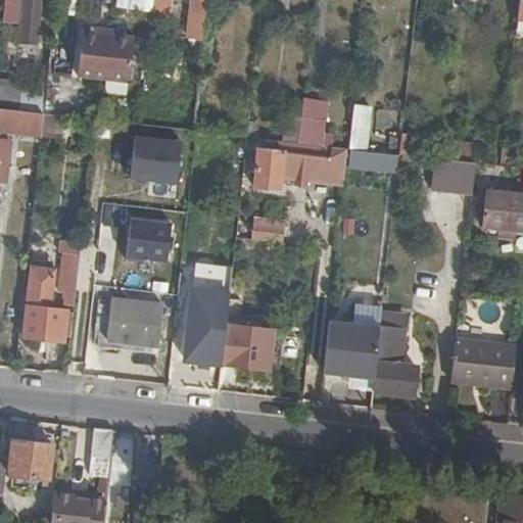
[(5,0),(3,21),(20,22),(21,0),(5,0)]
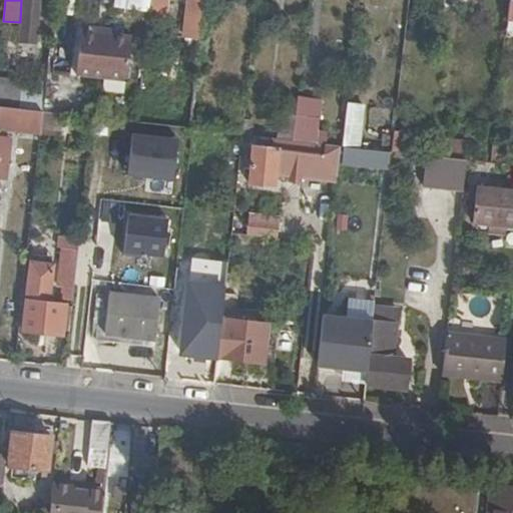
[(21,0),(20,22),(17,51),(35,53),(39,0),(21,0)]
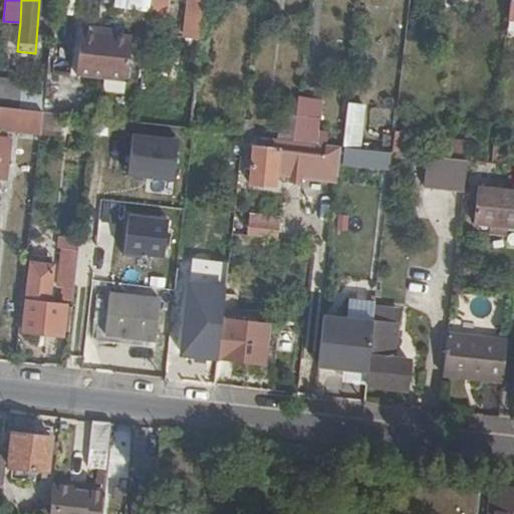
[(110,0),(110,7),(167,14),(168,0),(110,0)]
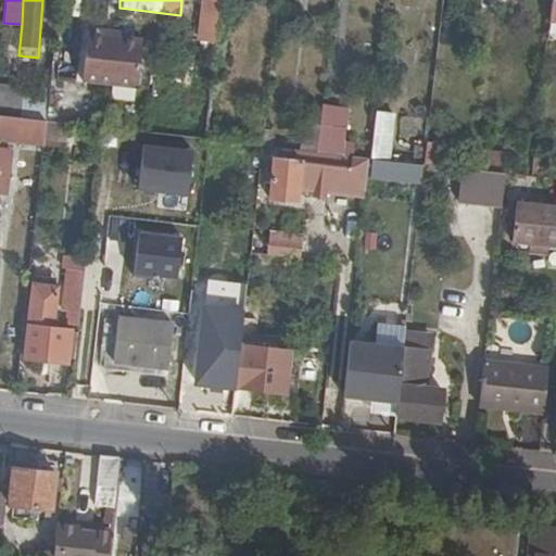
[(104,33),(104,28),(85,27),(79,78),(136,84),(141,38),(104,33)]
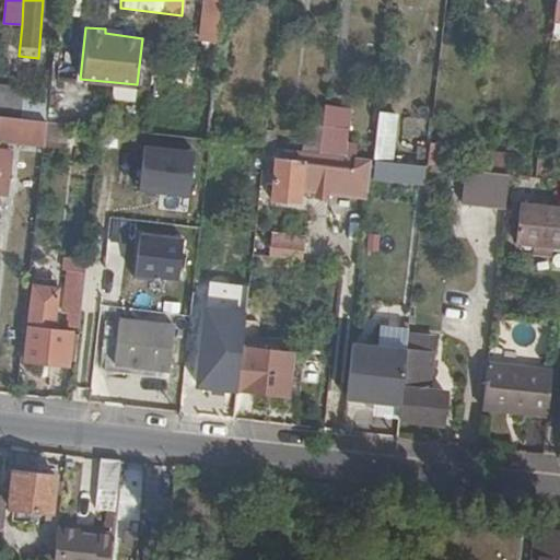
[(45,69),(43,88),(0,83),(0,115),(7,116),(47,121),(51,89),(54,67),(48,66),(47,69),(45,69)]
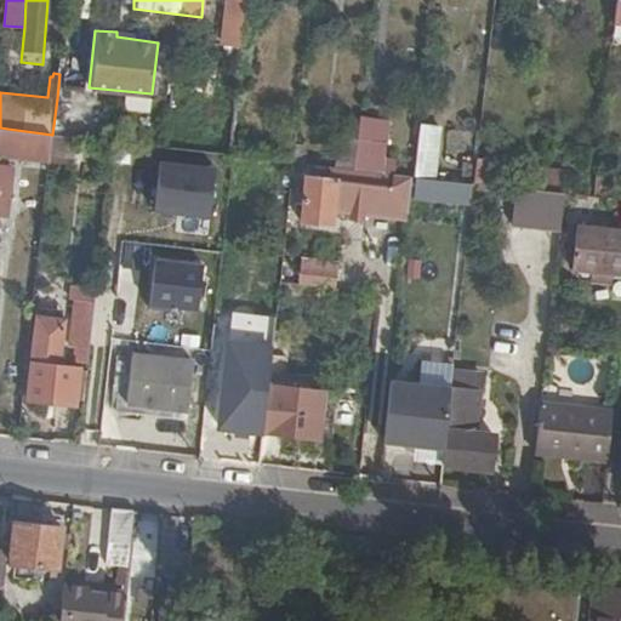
[(476,160),(484,89),(453,85),(442,181),(473,184),(476,160)]
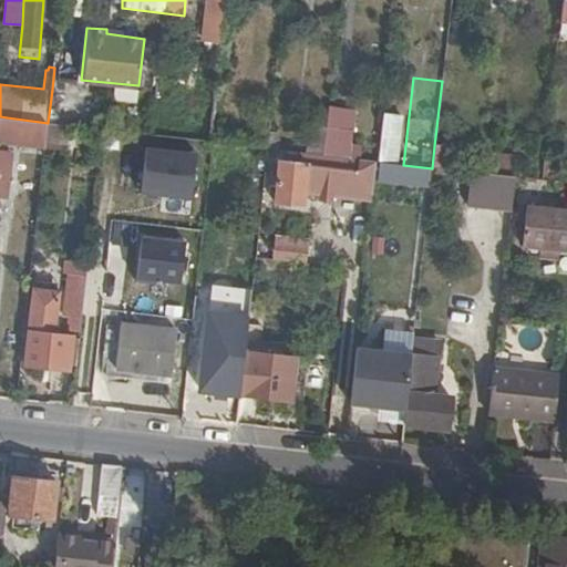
[(354,112),(327,109),(321,156),(336,157),(348,158),(354,112)]
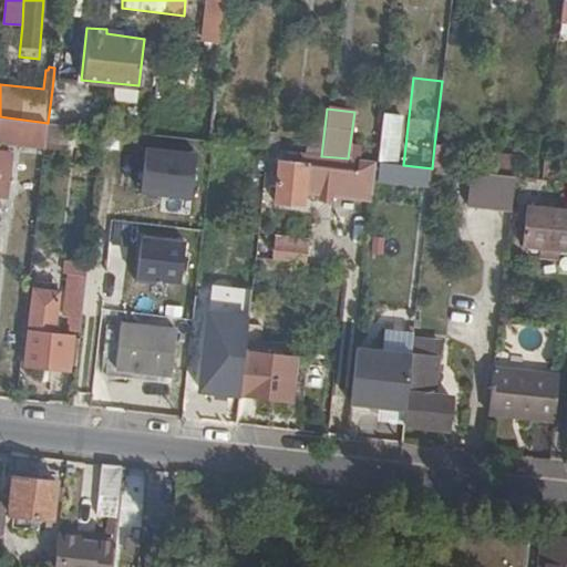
[(380,113),(378,161),(399,162),(401,114),(380,113)]
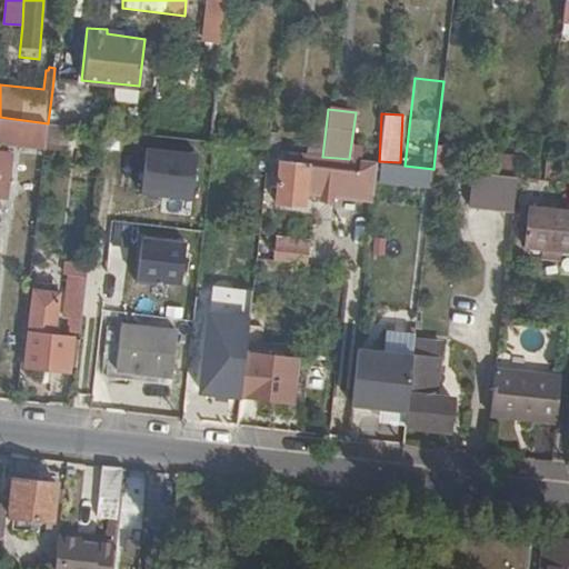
[(0,143),(46,149),(46,147),(48,123),(7,118),(0,117),(0,143)]
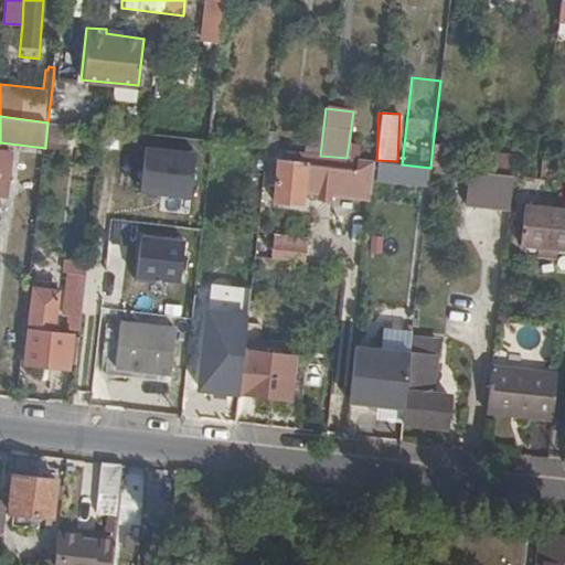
[(71,126),(48,123),(45,146),(68,149),(71,126)]
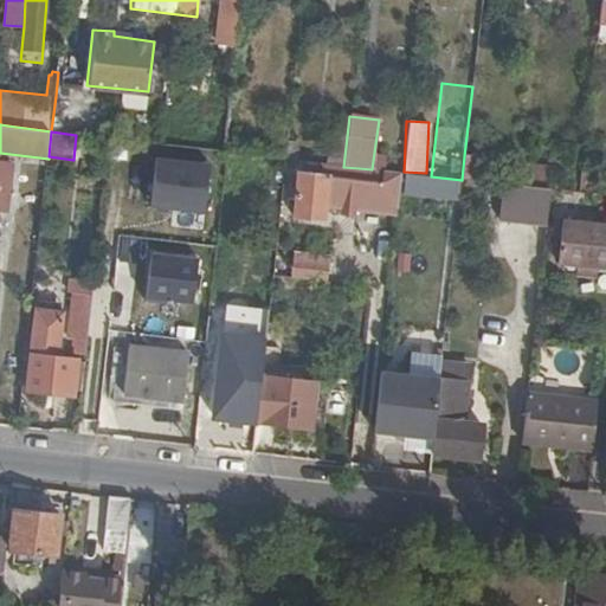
[(484,159),(464,156),(462,180),(482,182),(484,159)]
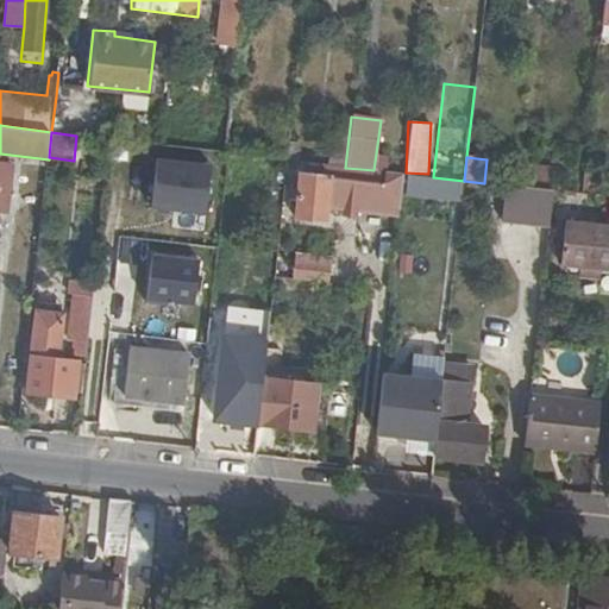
[(212,165),(158,159),(154,207),(207,213),(212,165)]
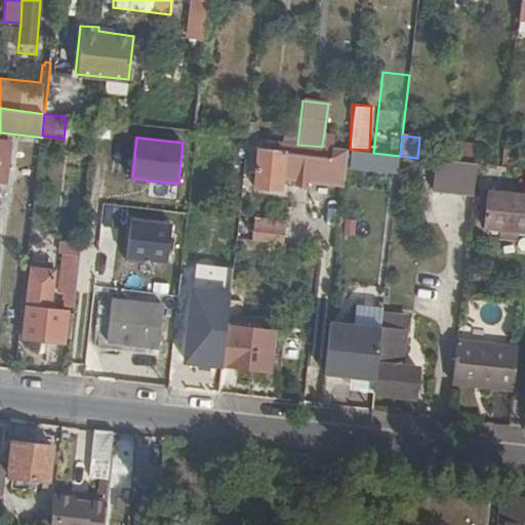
[(11,143),(0,142),(0,180),(6,182),(11,143)]
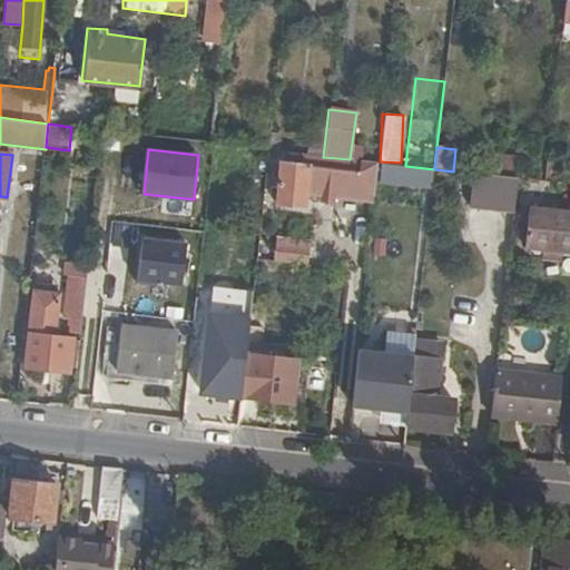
[(317,156),(295,154),(295,163),(310,164),(316,164),(317,156)]
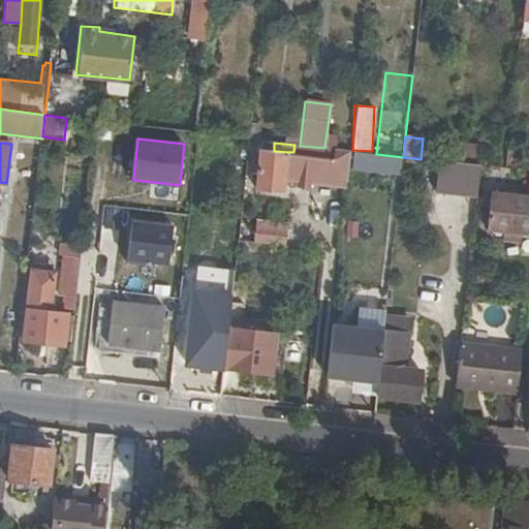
[(286,174),(297,175),(300,146),(294,145),(293,152),(287,152),(286,174)]
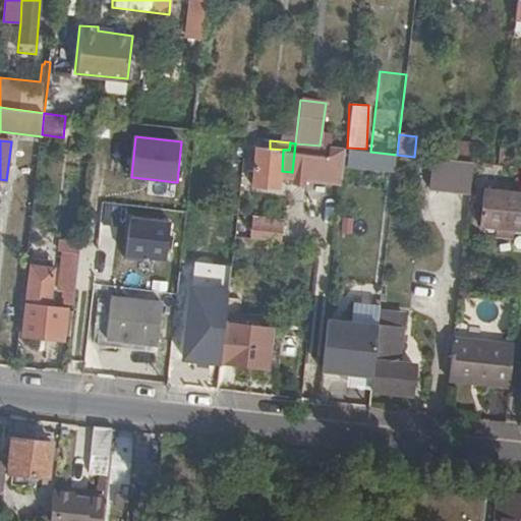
[(295,143),(292,172),(308,173),(309,156),(307,156),(308,145),(295,143)]
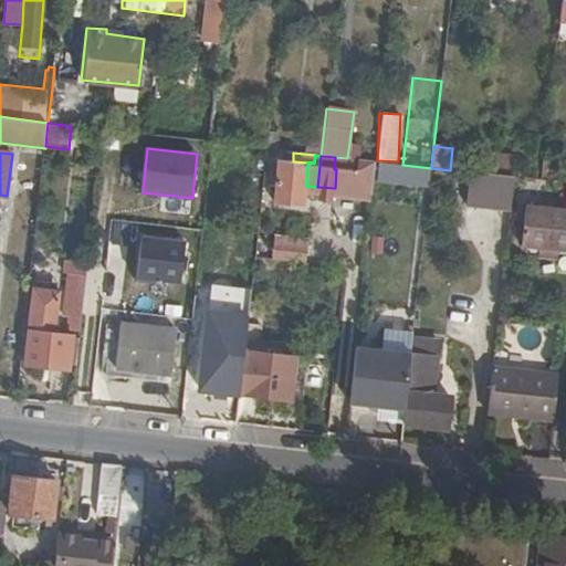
[(495,159),(492,175),(512,177),(514,161),(495,159)]
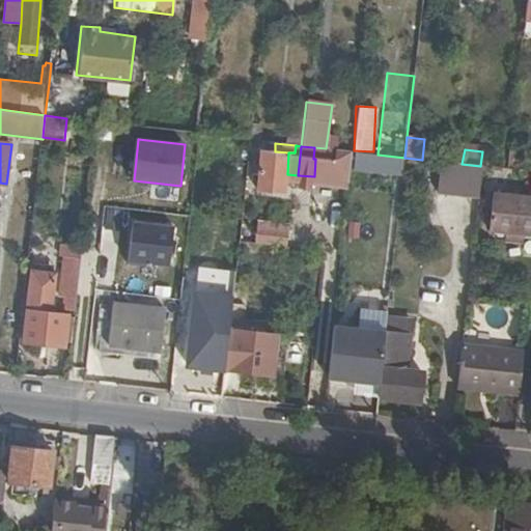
[(457,164),(440,162),(438,194),(478,198),(482,167),(480,166),(462,164),(457,164)]
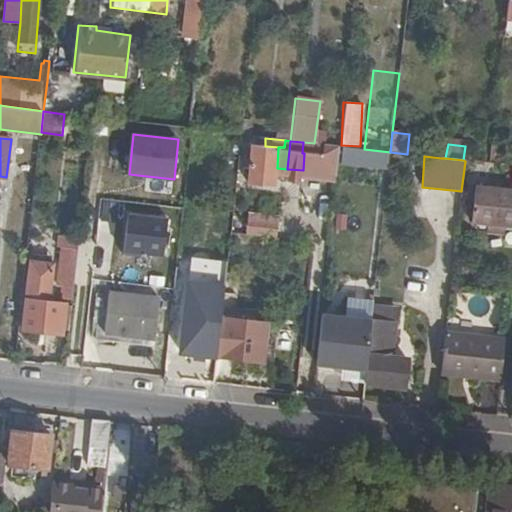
[(511,226),(511,189),(476,186),(471,223),(488,225),(487,233),(503,234),(504,226),(511,226)]
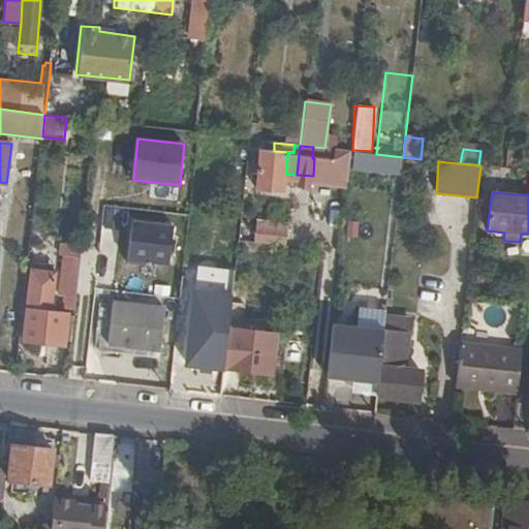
[(285,246),(287,221),(254,219),(252,243),(285,246)]
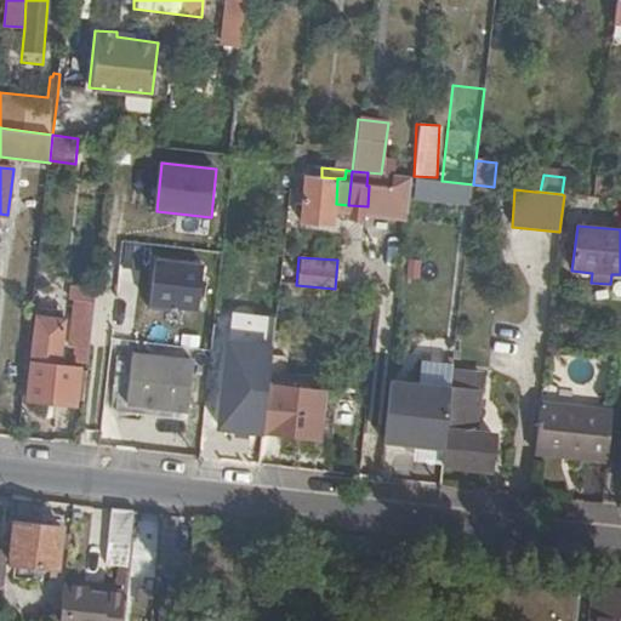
[(204,267),(155,261),(151,305),(199,311),(204,267)]
